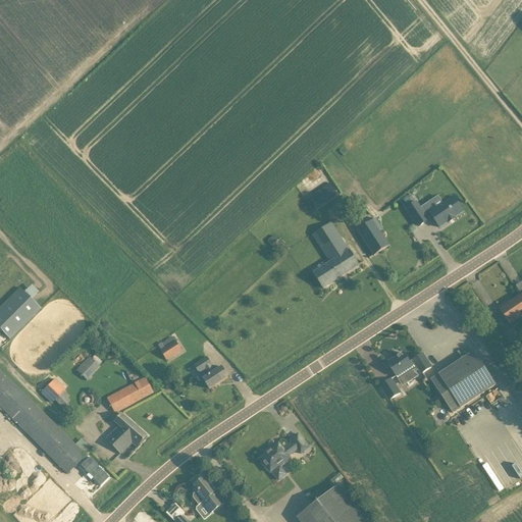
[(308,196),(316,208),(337,195),(329,181),(308,196)]
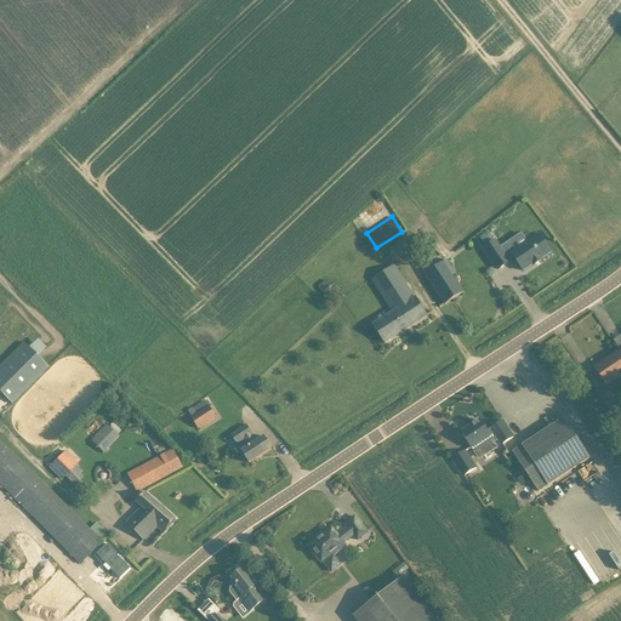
[(486,252),(476,260),(488,277),(499,269),(497,268),(502,265),(512,278),(522,271),(523,272),(530,267),(529,266),(540,258),(528,241),(517,250),(511,240),(489,256),(486,252)]
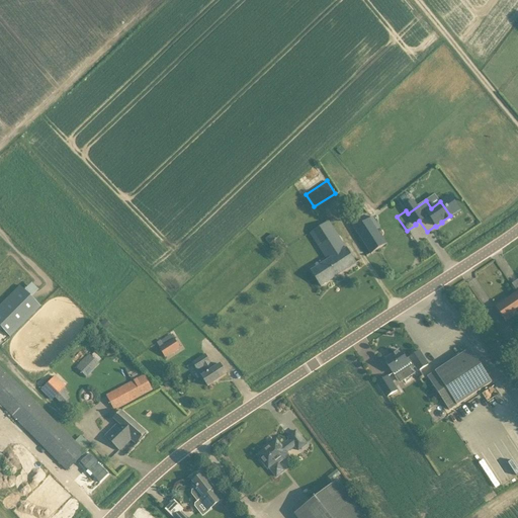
[(379,229),(372,218),(354,229),(371,254),(386,244),(377,230),(379,229)]
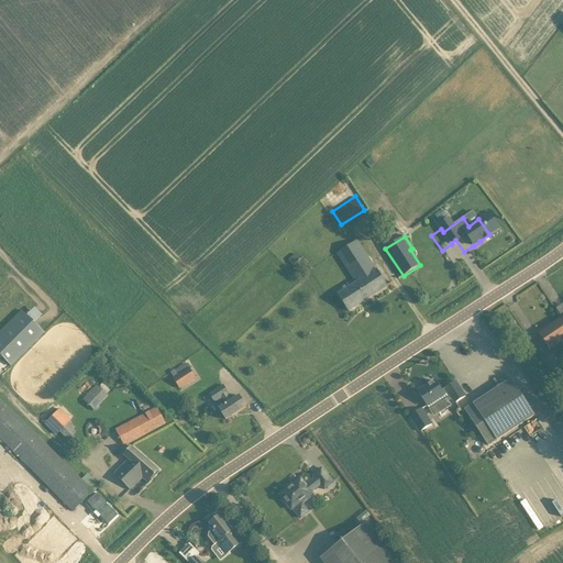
[(388,286),(382,277),(377,269),(376,269),(356,240),(337,253),(356,283),(338,295),(349,312),(388,286)]
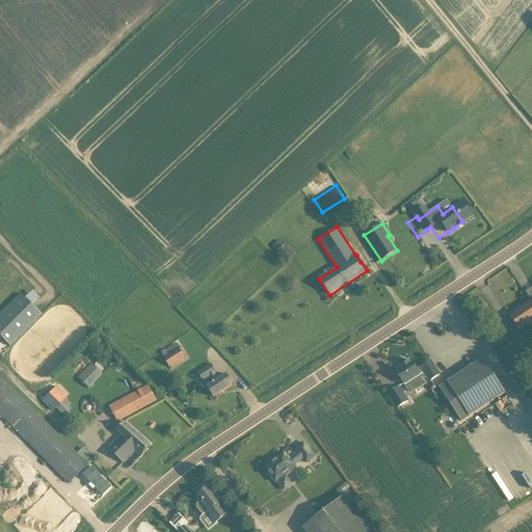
[(0,313),(0,355),(60,294),(40,273),(0,313)]
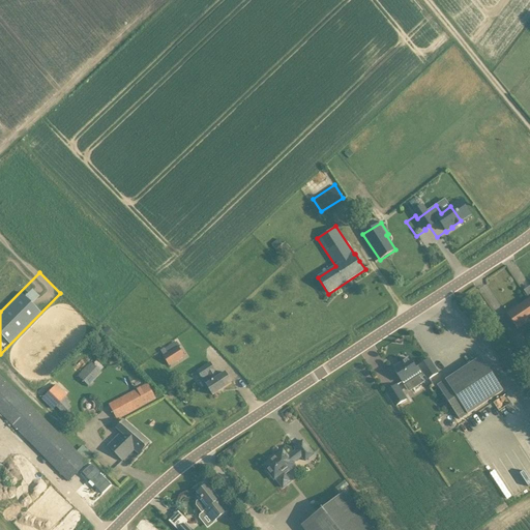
[(529,321),(529,299),(507,314),(518,330),(529,321)]
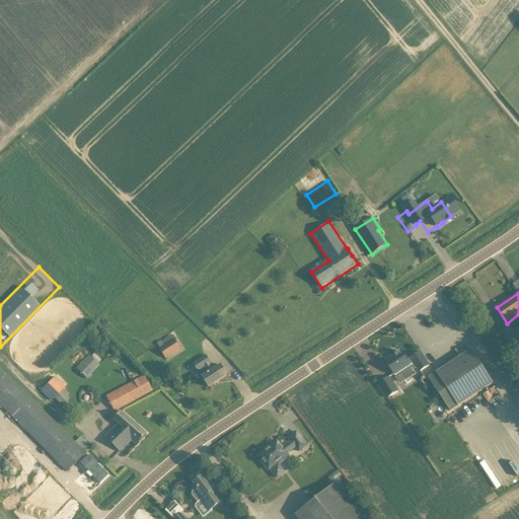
[(518,341),(510,327),(503,332),(512,346),(518,341)]
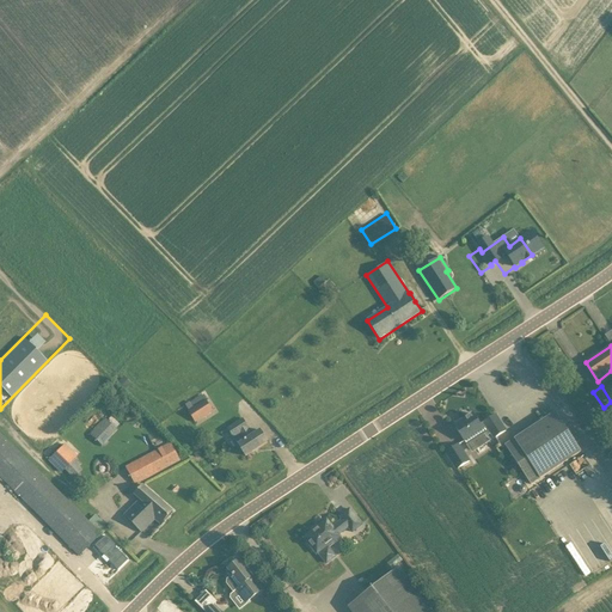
[(195,423),(207,416),(200,404),(188,411),(195,423)]
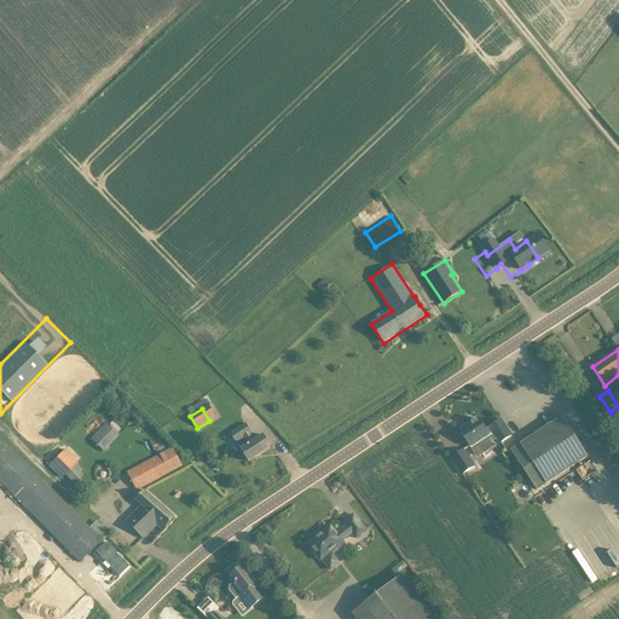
[(586,455),(568,428),(562,417),(512,451),(536,489),(586,455)]
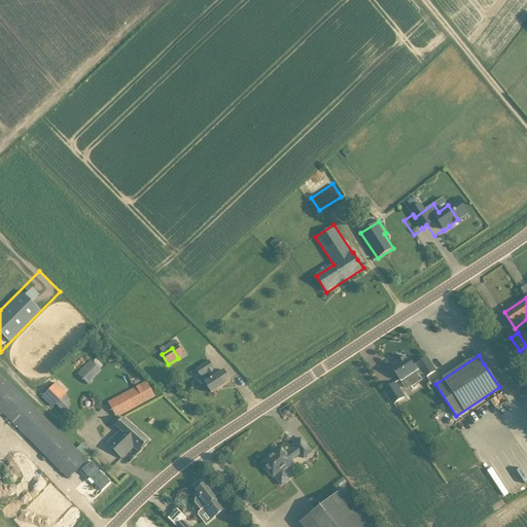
[(408,357),(398,362),(397,360),(392,364),(393,366),(392,367),(397,376),(407,390),(422,380),(420,376),(422,374),(425,378),(435,372),(427,357),(414,366),(408,357)]
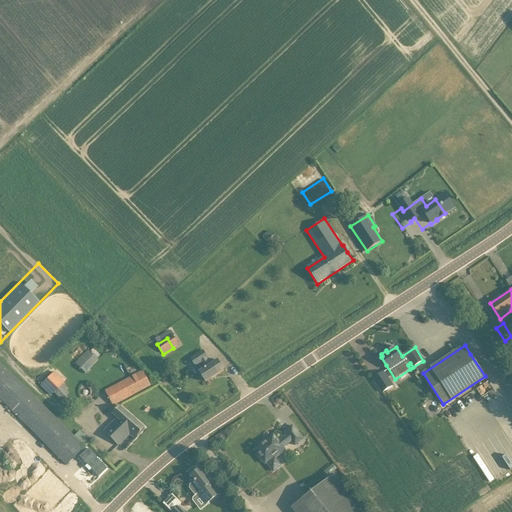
[(96,358),(100,355),(92,348),(89,351),(96,358)]
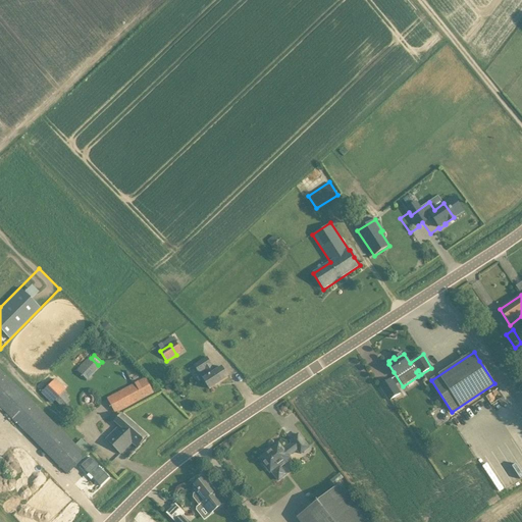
[(88,381),(100,367),(90,357),(76,371),(88,381)]
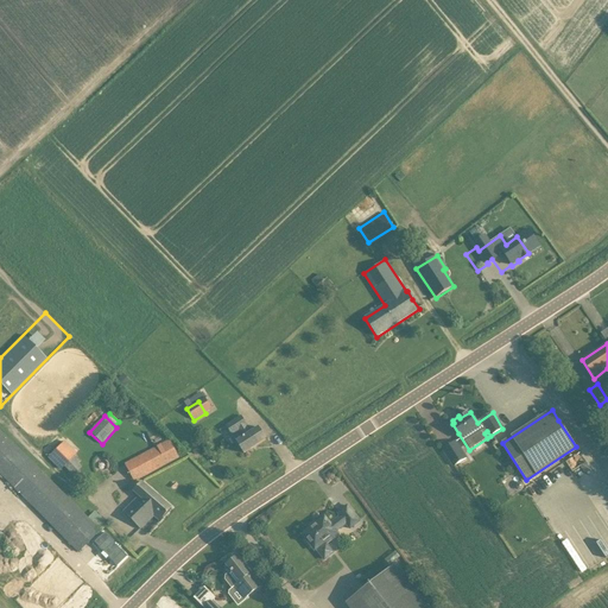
[(266,439),(260,430),(259,428),(251,432),(246,426),(247,425),(241,417),(227,426),(245,454),(266,439)]
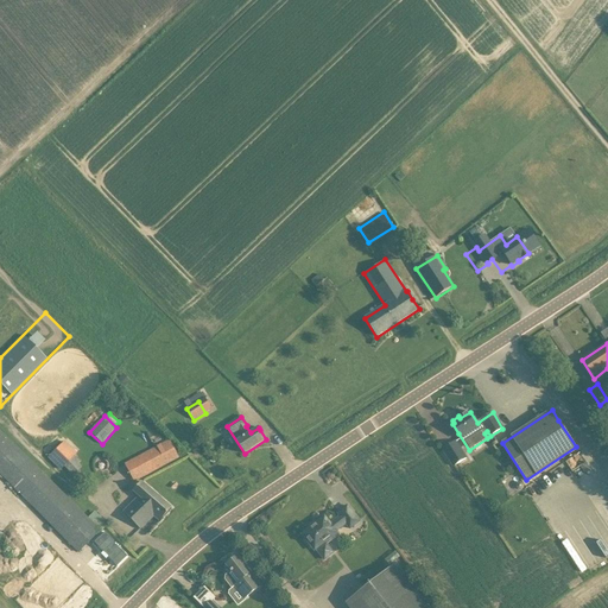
[(94,511),(88,517),(0,430),(0,475),(77,551),(106,523),(94,511)]
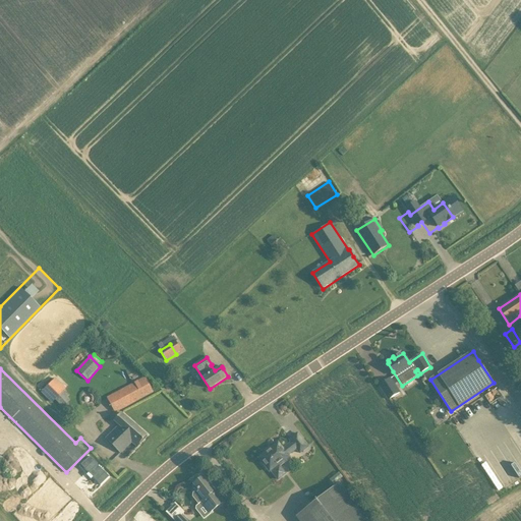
[(146,378),(116,393),(124,408),(153,392),(146,378)]
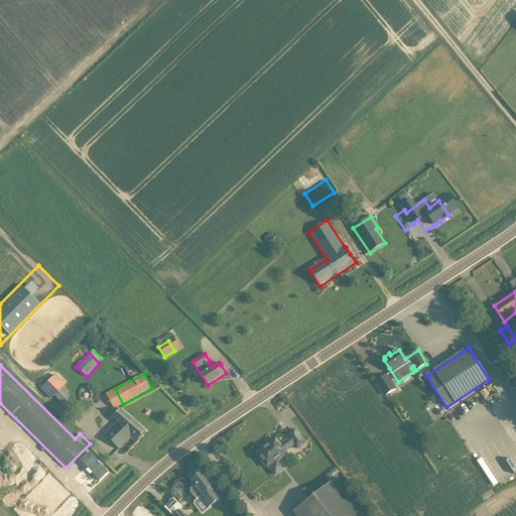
[(397,389),(388,375),(387,374),(376,382),(375,382),(385,397),(397,389)]
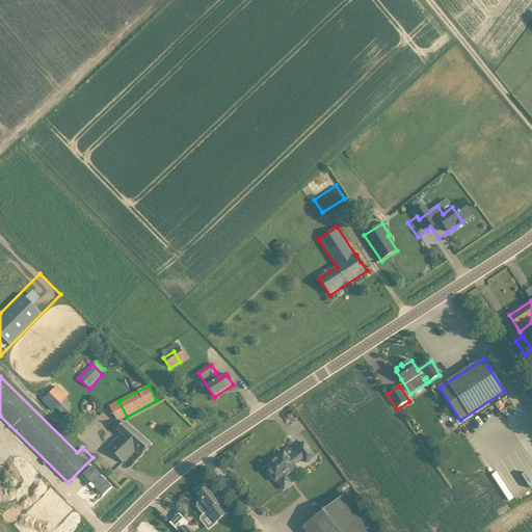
[(42,401),(53,411),(68,398),(56,387),(42,401)]
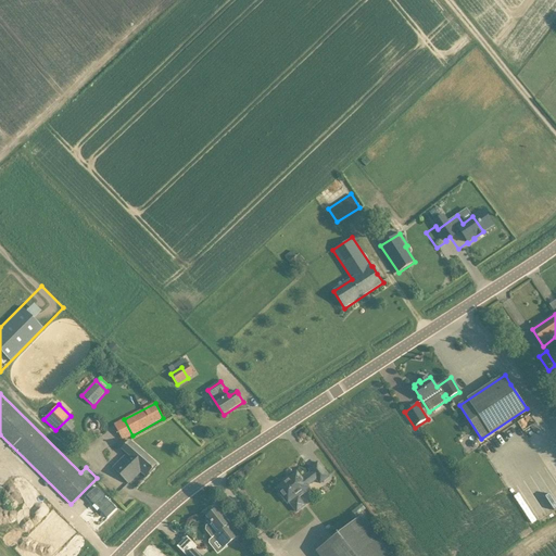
[(540,429),(536,424),(530,427),(534,433),(540,429)]
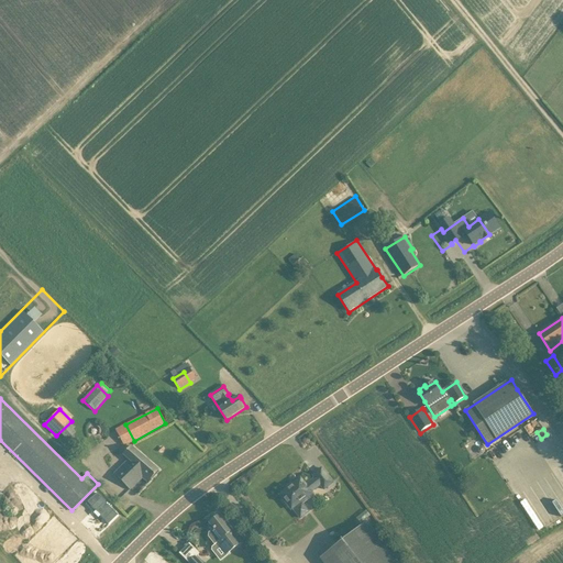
[(128,461),(127,461),(114,475),(122,482),(130,489),(143,477),(148,483),(158,471),(150,464),(131,448),(123,456),(128,461)]
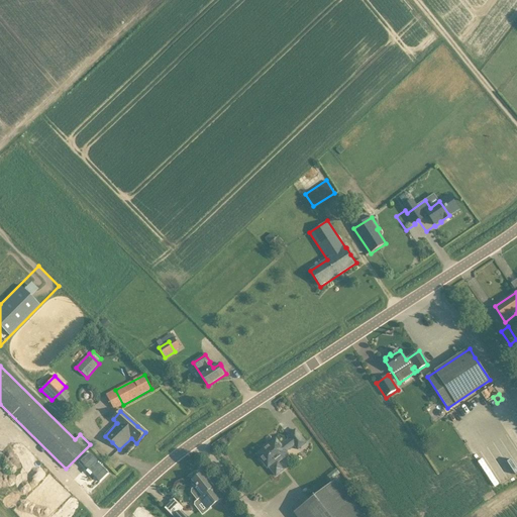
[(277,439),(256,454),(260,458),(259,459),(264,466),(265,464),(268,469),(269,468),(276,477),(284,471),(277,461),(287,453),(286,452),(295,445),(298,450),(306,443),(296,430),(288,437),(290,439),(281,445),(277,439)]
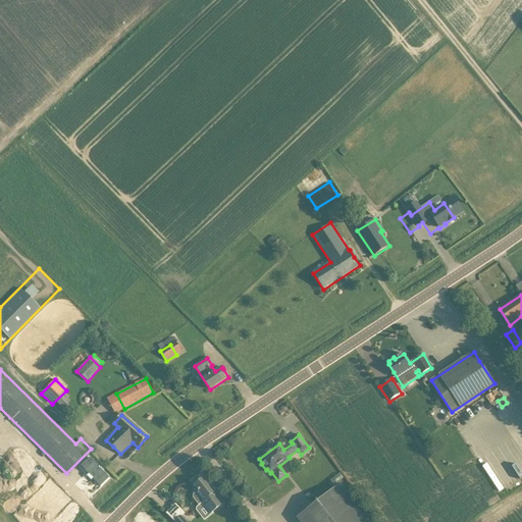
[(497,457),(511,481),(521,474),(521,446),(520,444),(497,457)]
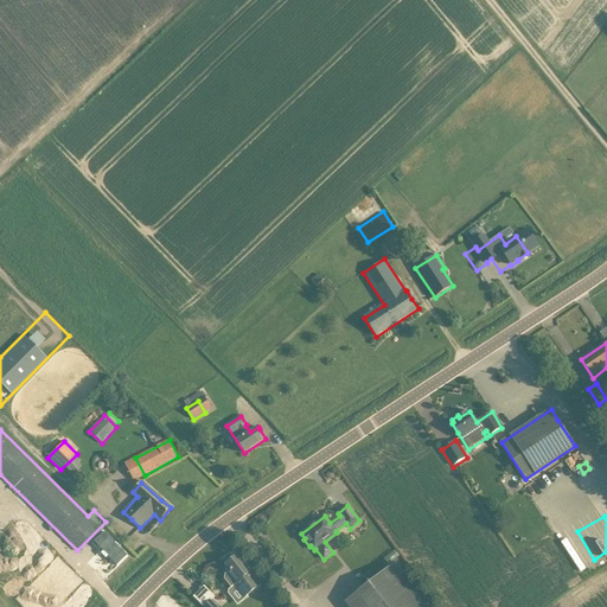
[(260,586),(244,566),(237,556),(227,564),(231,570),(230,570),(225,575),(225,580),(231,588),(235,585),(246,598),(260,586)]
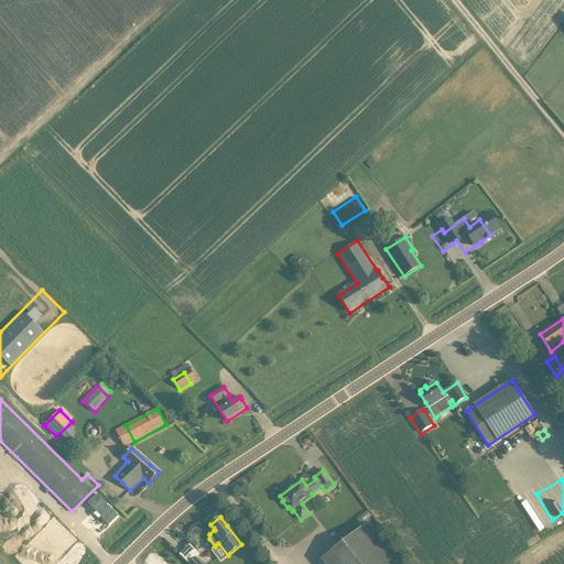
[(339,545),(321,560),(324,563),(398,563),(379,540),(378,541),(365,525),(339,545)]
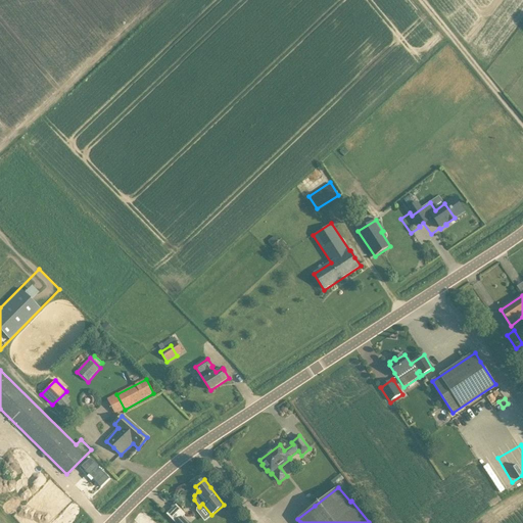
[(62,507),(45,489),(33,501),(39,506),(22,522),(24,522),(42,522),(49,516),(51,518),(62,507)]
